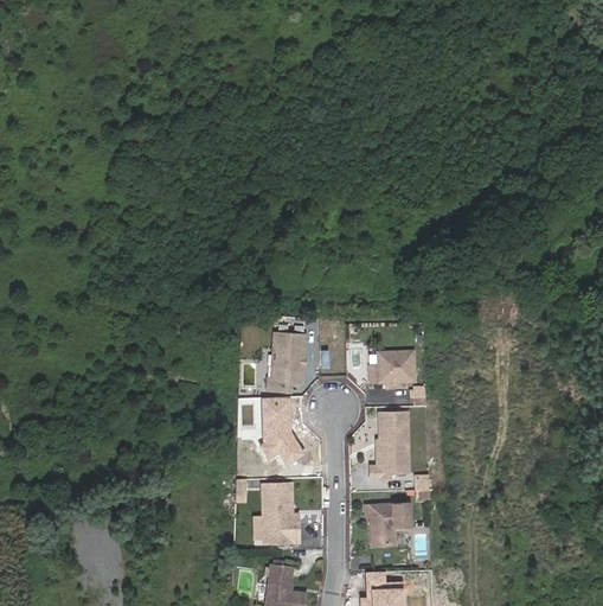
[(301,383),(305,335),(273,332),(268,389),(289,391),(290,383),(301,383)]
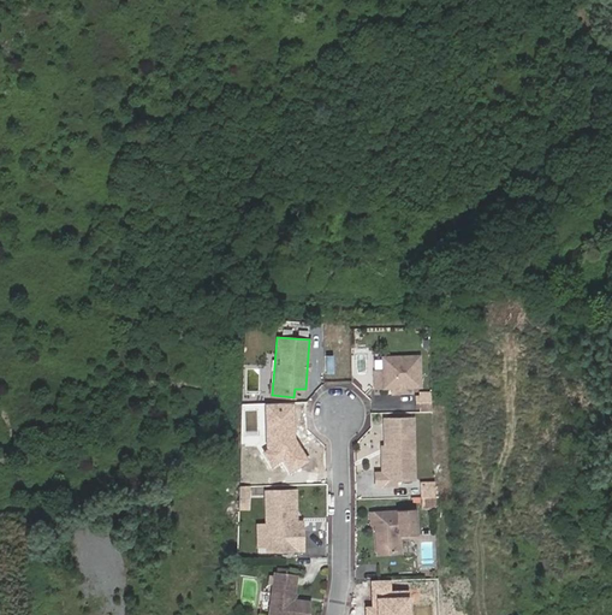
[(381,355),(381,389),(391,389),(391,394),(414,394),(414,388),(421,388),(420,355),(381,355)]
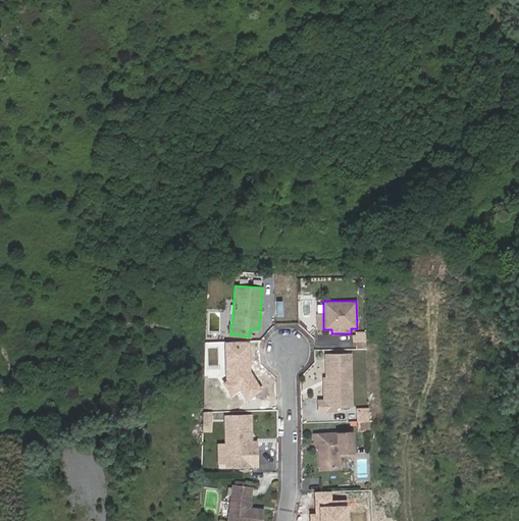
[(250,342),(229,343),(230,378),(225,381),(234,394),(243,387),(250,398),(264,388),(251,369),(250,342)]
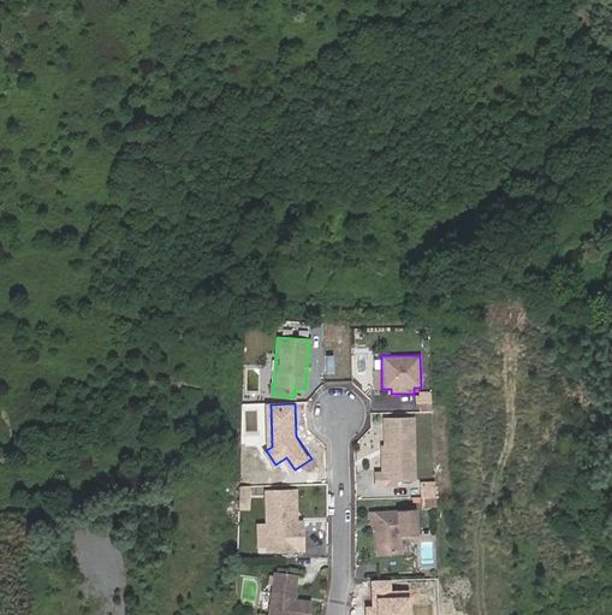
[(405,465),(417,465),(417,417),(392,417),(392,471),(384,472),(382,472),(382,483),(402,483),(402,469),(405,465)]
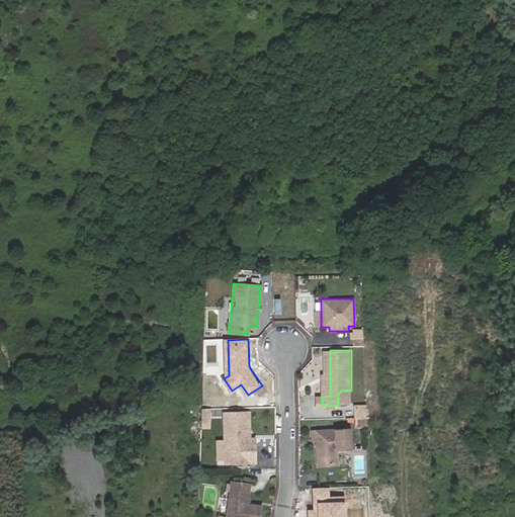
[(367,404),(356,405),(357,415),(368,414),(367,404)]
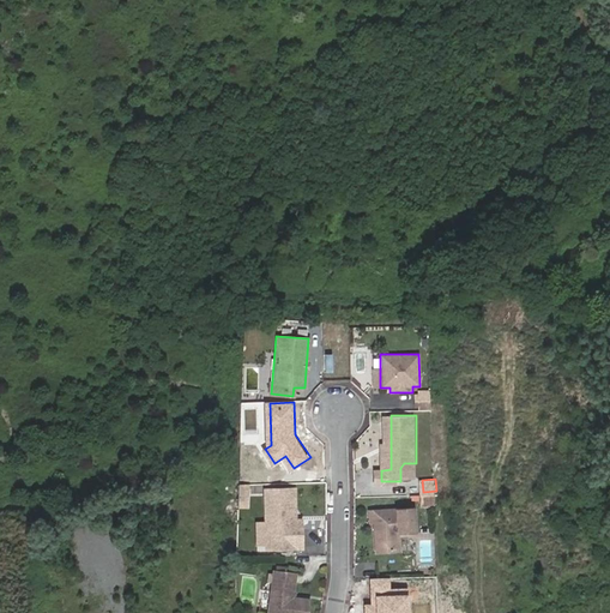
[(291,520),(289,488),(267,490),(265,490),(266,548),(301,547),(300,520),(291,520)]
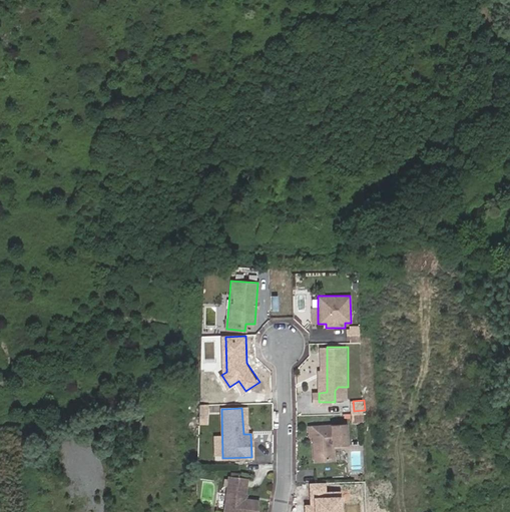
[(365,418),(365,410),(354,411),(354,419),(365,418)]
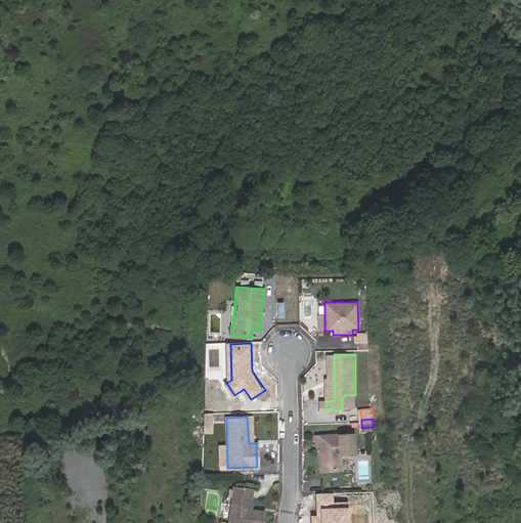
[(318,435),(320,472),(343,470),(342,459),(354,458),(353,433),(318,435)]
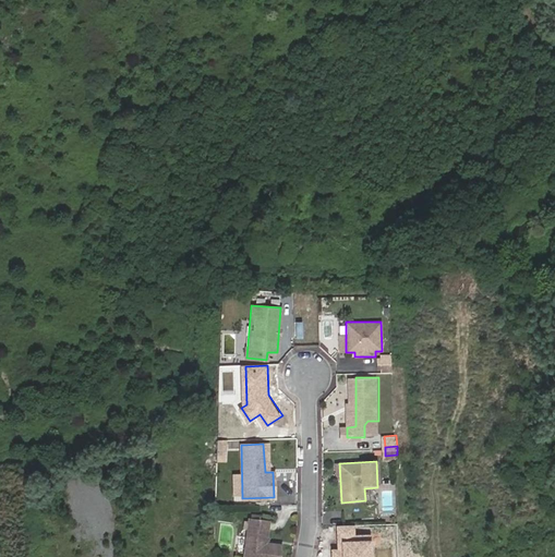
[(266,542),(269,521),(248,519),(242,556),(279,556),(281,544),(266,542)]
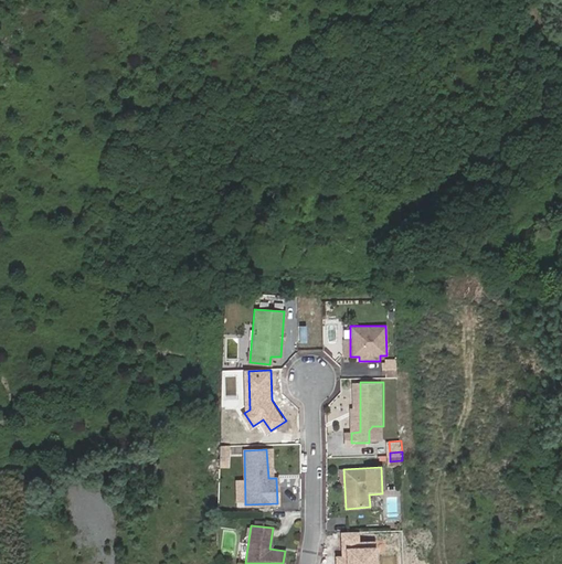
[(361,531),(343,532),(345,554),(338,555),(337,563),(380,563),(380,541),(362,541),(361,531)]
